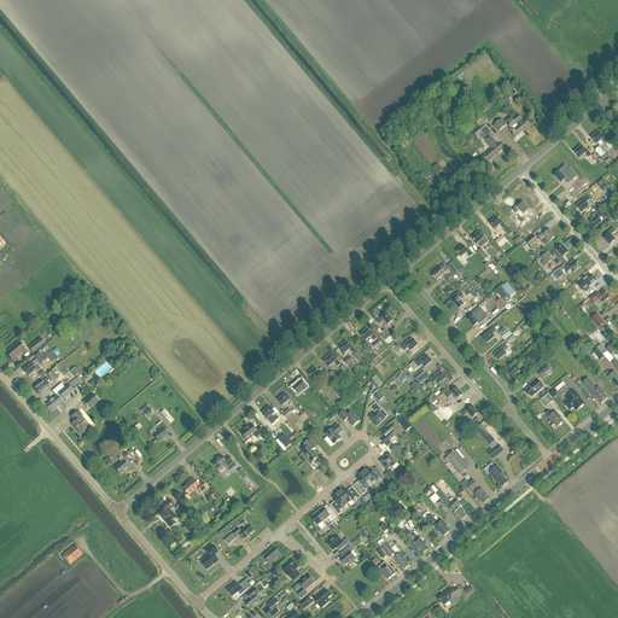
[(507,98),(512,103),(519,97),(522,93),(516,86),(512,89),(513,91),(514,91),(516,92),(507,98)]
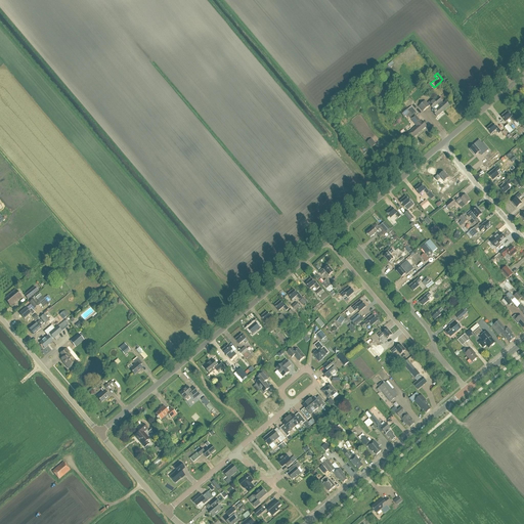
[(435,102),(443,112),(450,106),(446,102),(443,104),(441,102),(442,101),(440,98),(435,102)]
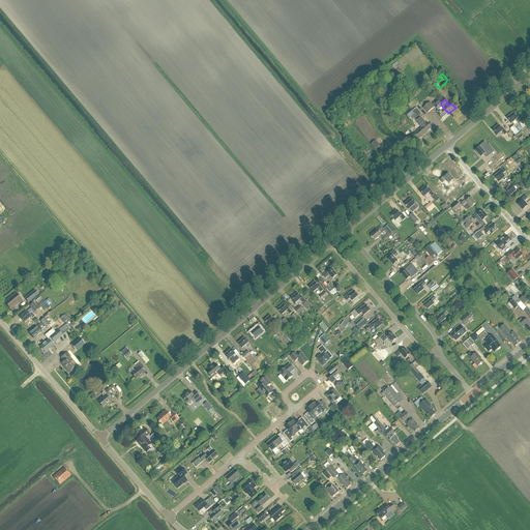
[(435,108),(430,102),(423,109),(428,114),(435,108)]
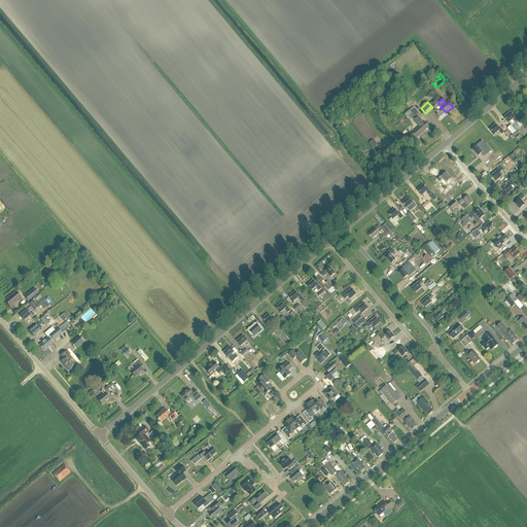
[(435,113),(440,118),(446,112),(437,103),(432,107),(437,112),(435,113)]
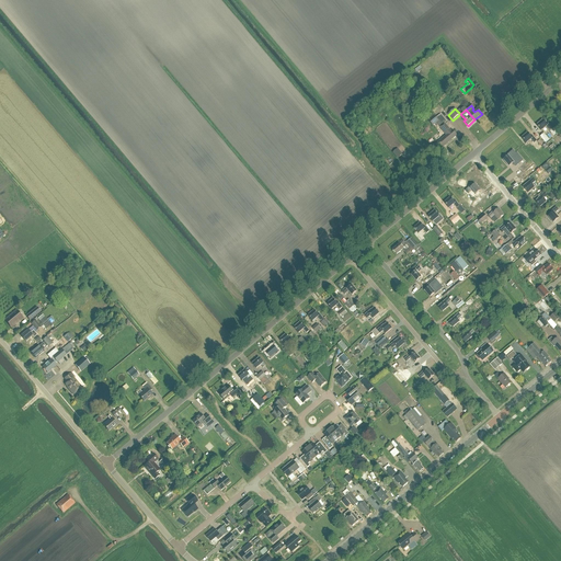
[(433,127),(438,122),(434,116),(427,122),(433,127)]
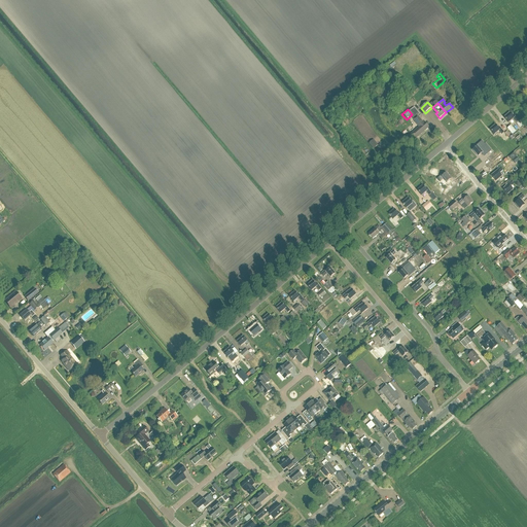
[(515,117),(514,117),(511,113),(504,118),(508,124),(513,119),(516,124),(519,121),(515,117)]
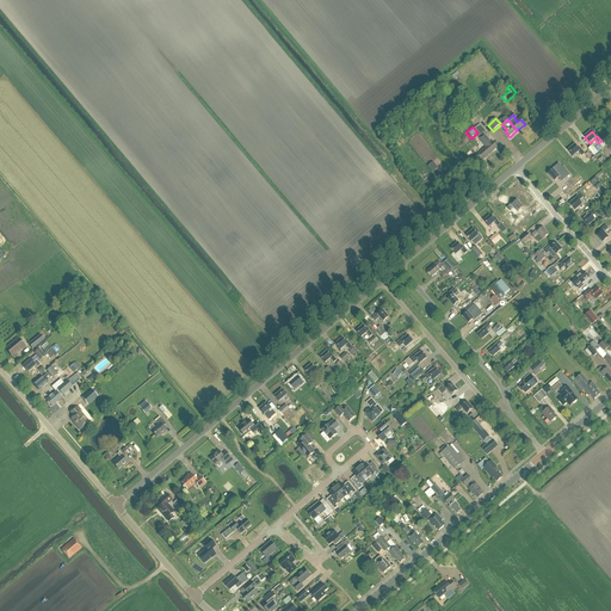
[(479,139),(487,148),(477,155),(482,161),(498,148),(493,142),(492,143),(483,135),(479,139)]
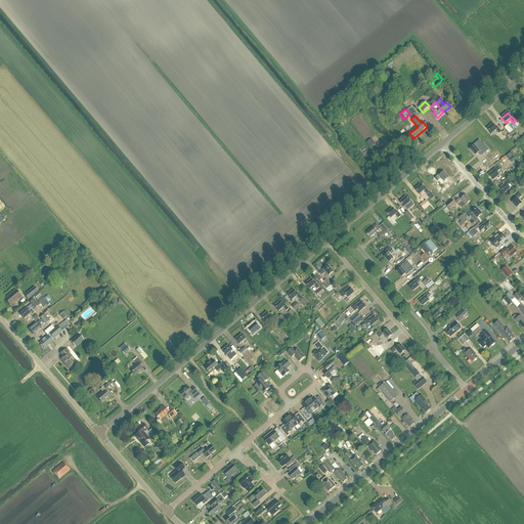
[(513,123),(517,128),(522,124),(518,119),(513,123)]
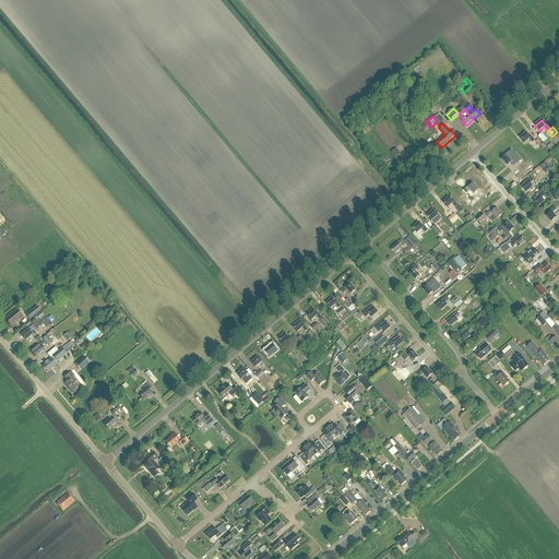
[(531,137),(530,138),(526,132),(520,138),(524,143),(530,140),(533,143),(535,141),(531,137)]
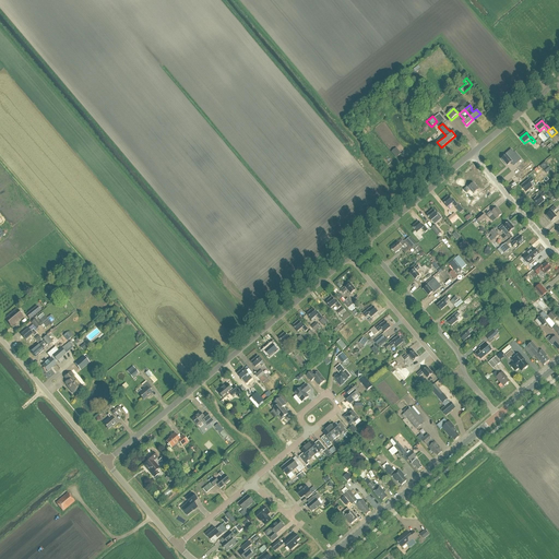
[(537,137),(543,143),(544,142),(544,143),(547,140),(542,133),(537,137)]
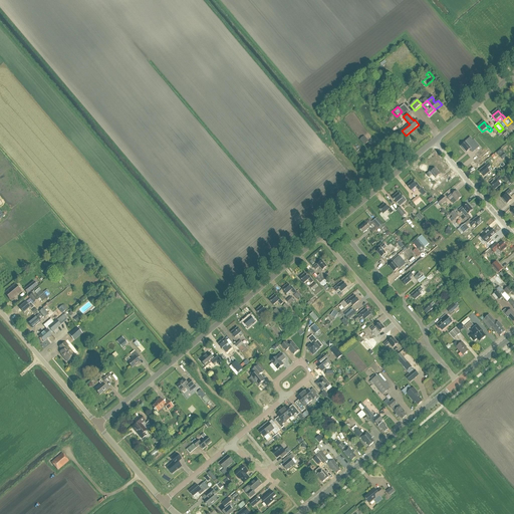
[(465,144),(461,147),(466,153),(471,150),(473,153),(479,148),(474,142),(473,142),(470,139),(465,143),(465,144)]
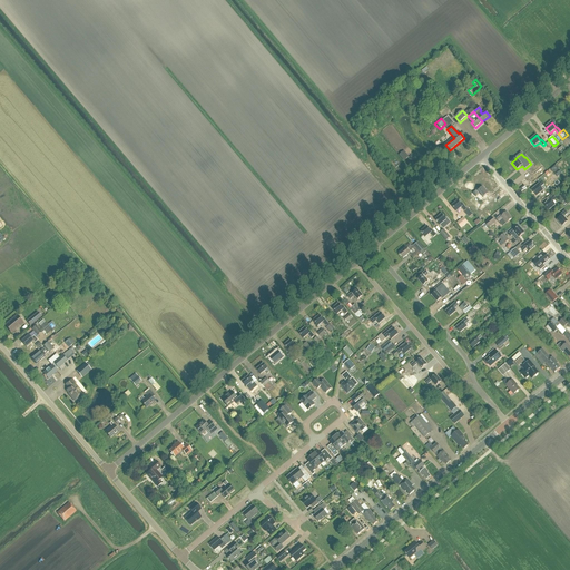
[(534,188),(532,190),(537,196),(543,190),(541,188),(543,185),(541,182),(534,188)]
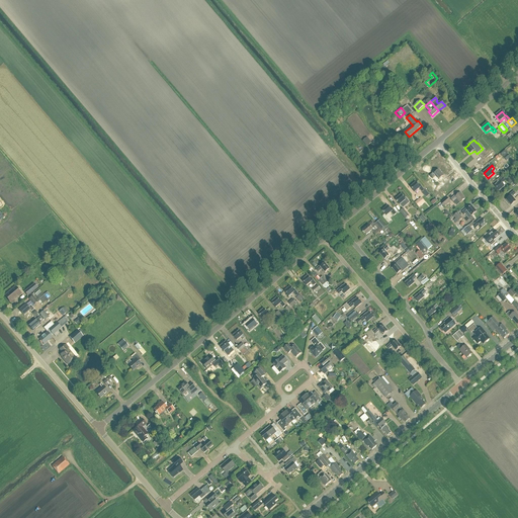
[(432,179),(436,176),(439,180),(444,176),(438,170),(434,174),(434,173),(430,176),(432,179)]
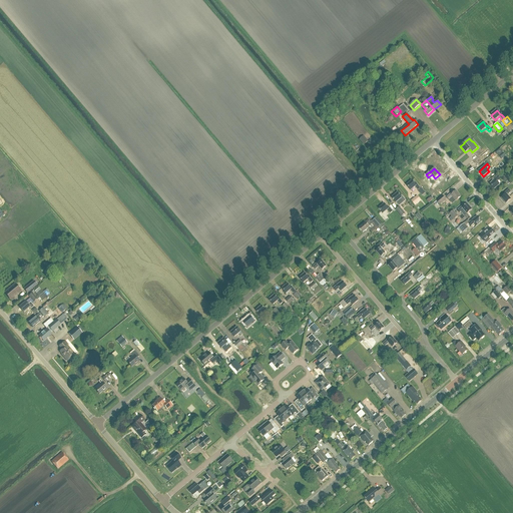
[(490,184),(494,189),(500,184),(497,181),(500,179),(498,176),(492,182),(490,184)]
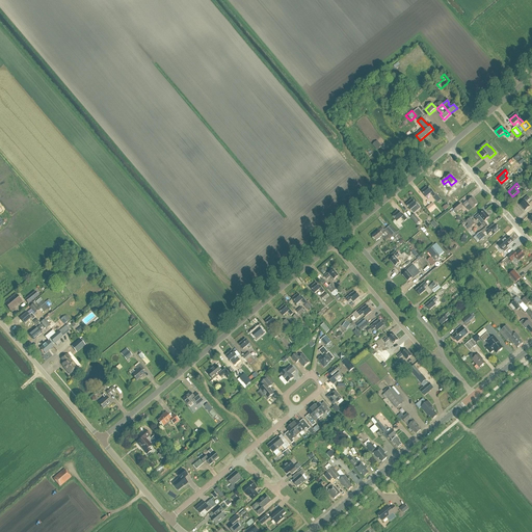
[(436,195),(432,191),(431,192),(428,187),(422,192),(426,197),(430,194),(433,197),(436,195)]
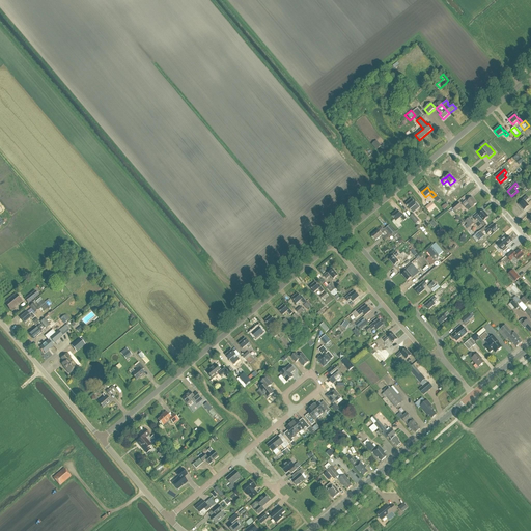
[(529,199),(527,196),(523,200),(523,201),(519,205),(524,211),(529,206),(525,202),(529,199)]
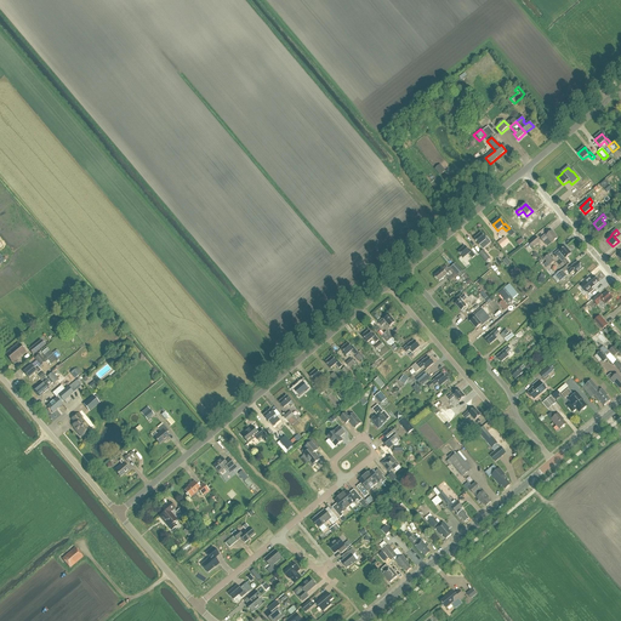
[(541,239),(543,241),(547,238),(552,244),(558,239),(552,232),(547,237),(546,234),(541,239)]
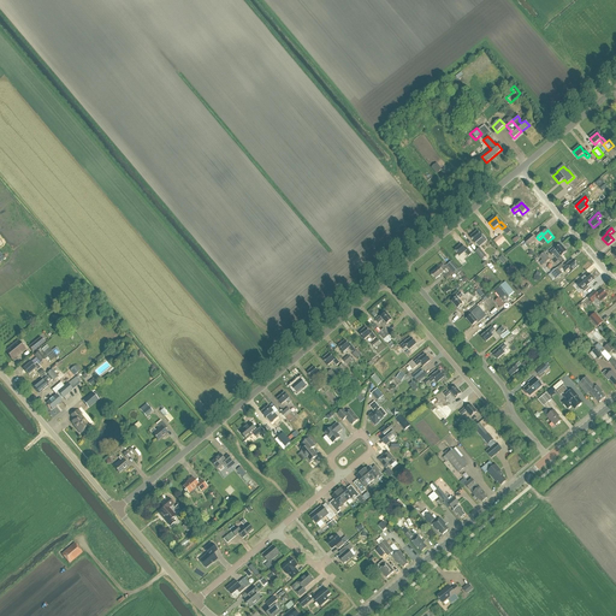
[(478,232),(471,237),(477,243),(479,248),(485,243),(487,241),(484,236),(483,237),(478,232)]
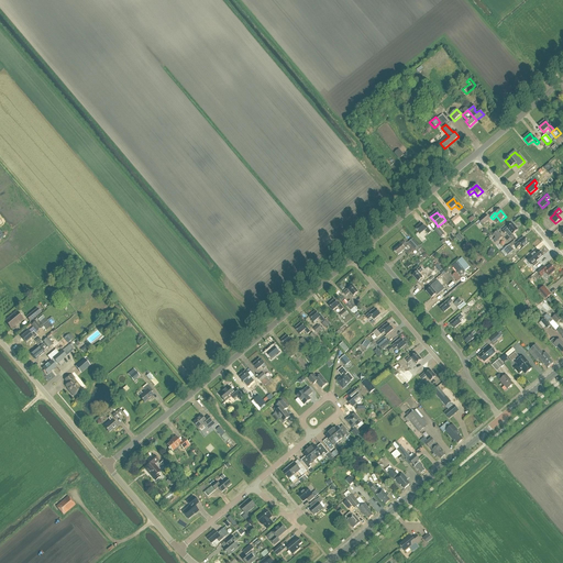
[(486,214),(479,221),(482,223),(483,224),(489,219),(486,214)]
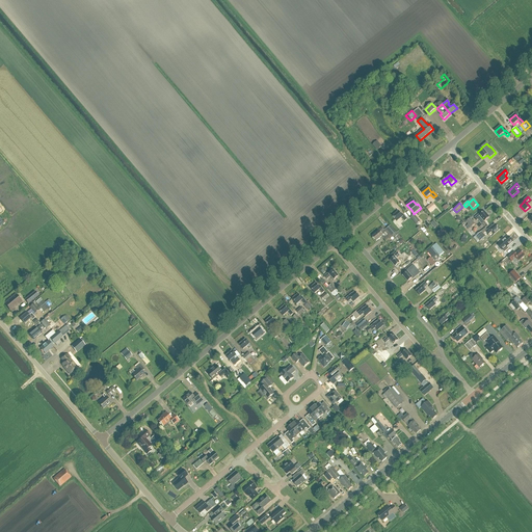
[(432,204),(426,209),(430,214),(436,208),(432,204)]
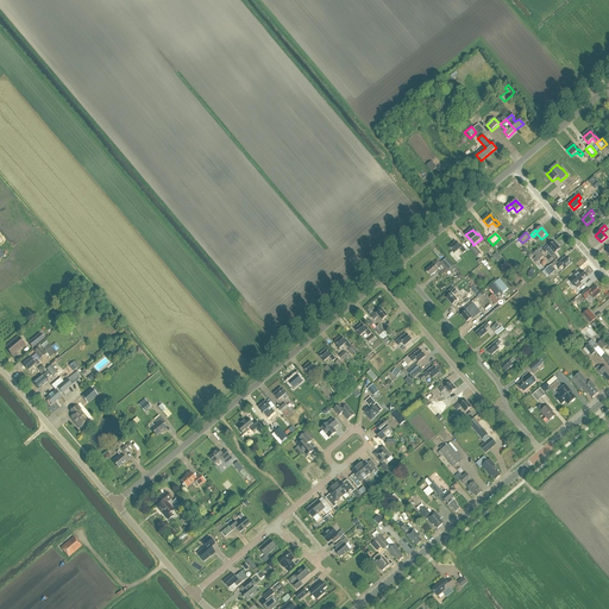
[(464,253),(466,251),(463,246),(460,248),(457,243),(450,248),(454,253),(460,250),(464,253)]
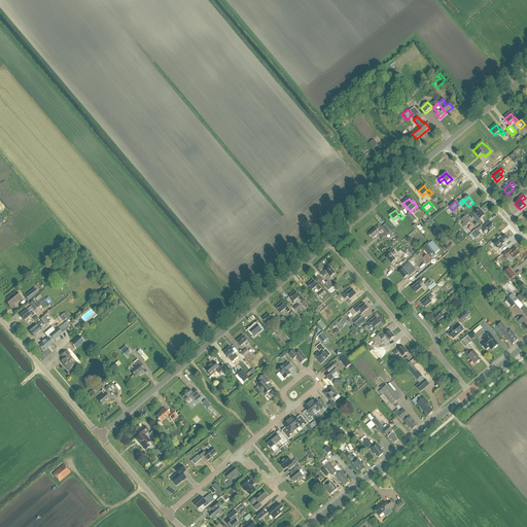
[(473,218),(477,222),(480,219),(480,220),(485,216),(480,210),(476,213),(475,212),(470,216),(472,218),(473,218)]
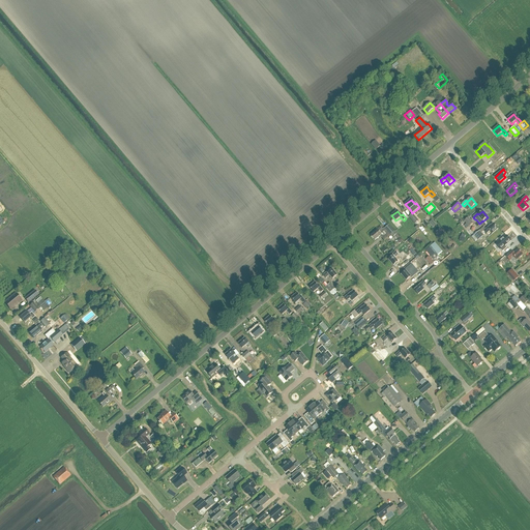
[(413,213),(409,216),(415,224),(419,221),(413,213)]
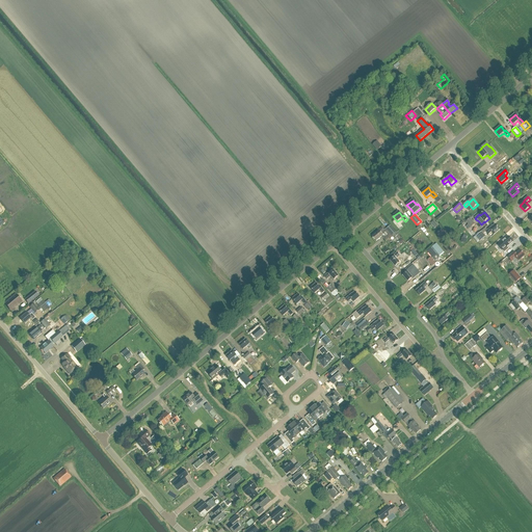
[(471,218),(467,222),(471,228),(476,224),(471,218)]
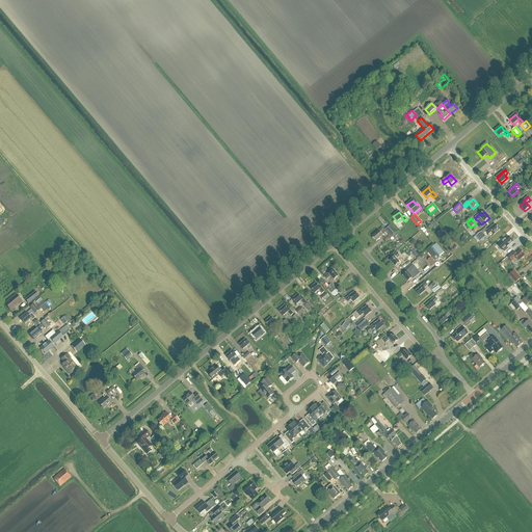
[(491,232),(494,235),(500,230),(496,224),(493,227),(486,232),(488,235),(491,232)]
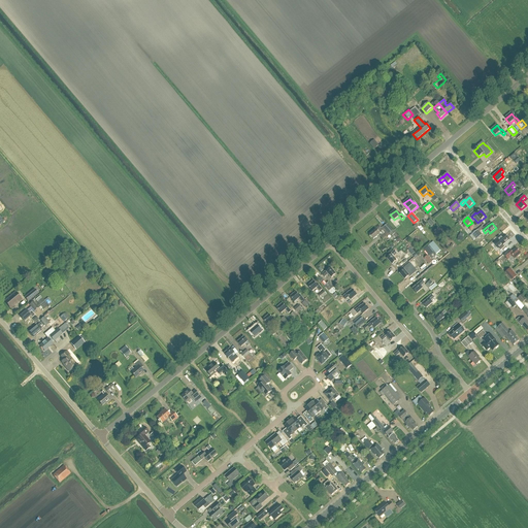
[(389,234),(391,237),(395,233),(388,224),(383,228),(389,234)]
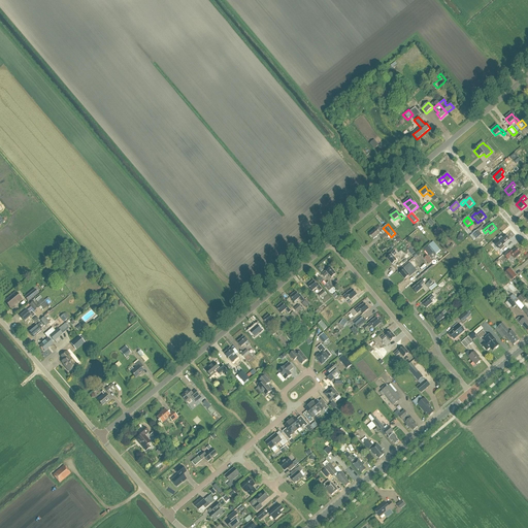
[(370,235),(373,240),(381,234),(378,232),(382,229),(380,226),(375,229),(376,230),(370,235)]
